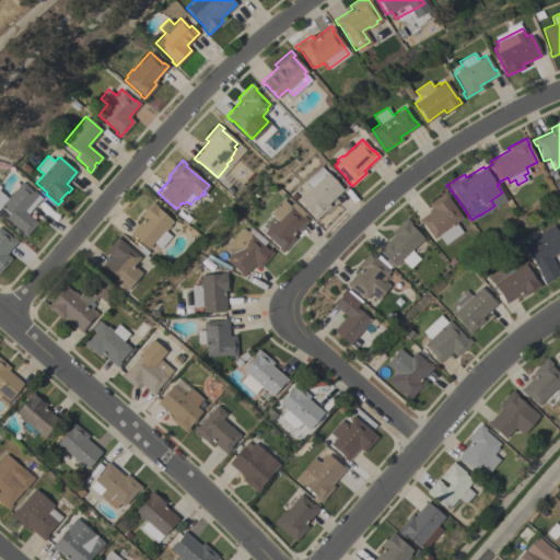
[(327,203),(329,206),(314,219),(311,214),(298,199),(311,187),(304,181),(321,165),(342,189),(327,203)]
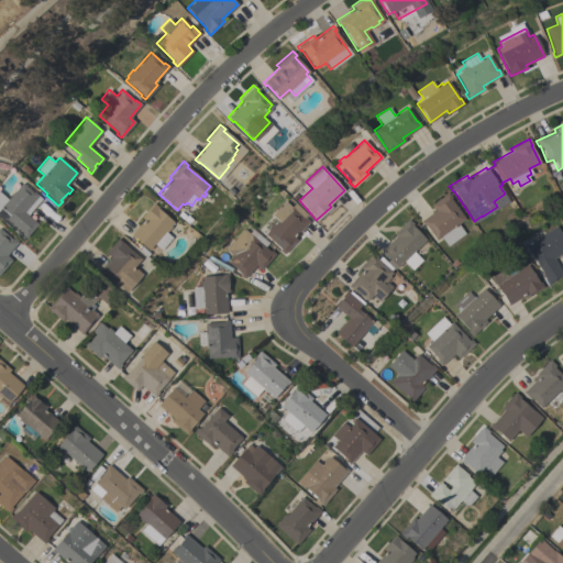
[(40,198),(26,214),(37,223),(24,238),(21,234),(22,232),(6,219),(3,221),(0,218),(0,192),(8,199),(21,183),(32,192),(33,191),(37,196),(40,198)]
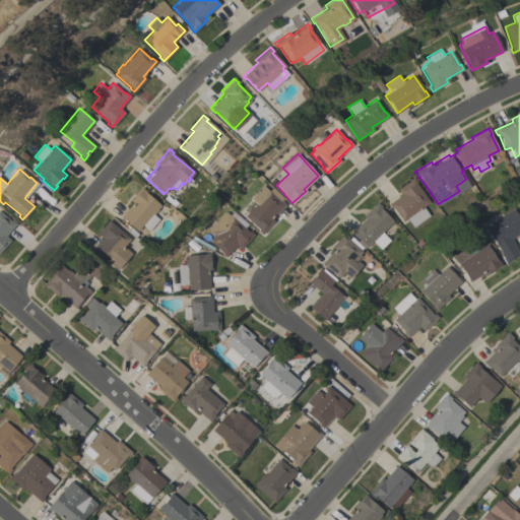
[(412,178),(416,182),(414,183),(429,202),(423,206),(429,215),(412,226),(406,218),(402,220),(392,207),(391,208),(388,203),(401,194),(397,189),(412,178)]
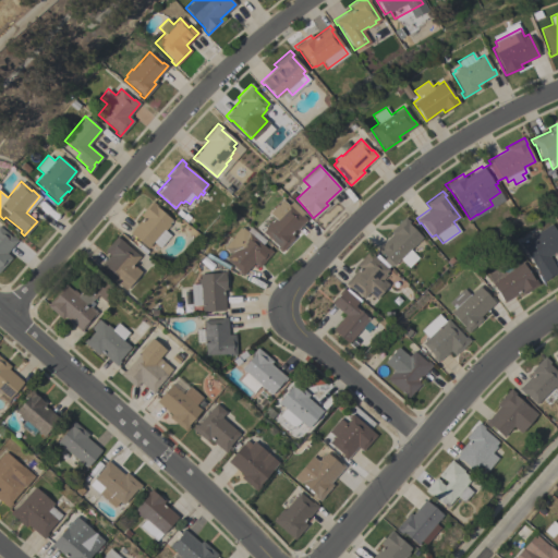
[(304,213),(302,215),(306,219),(291,234),(294,238),(280,252),(276,247),(277,246),(262,231),(265,228),(264,227),(269,220),(270,221),(275,218),(268,213),(281,198),(288,205),(292,201),(304,213)]
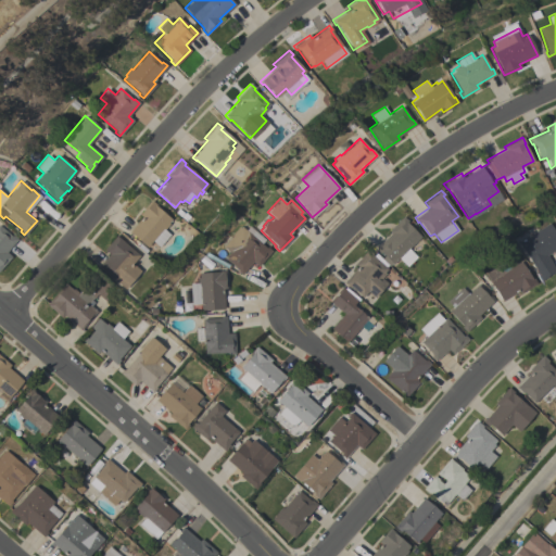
[(141,216),(139,214),(151,200),(154,204),(153,205),(172,220),(163,229),(168,235),(159,247),(151,241),(146,247),(128,231),(141,216)]
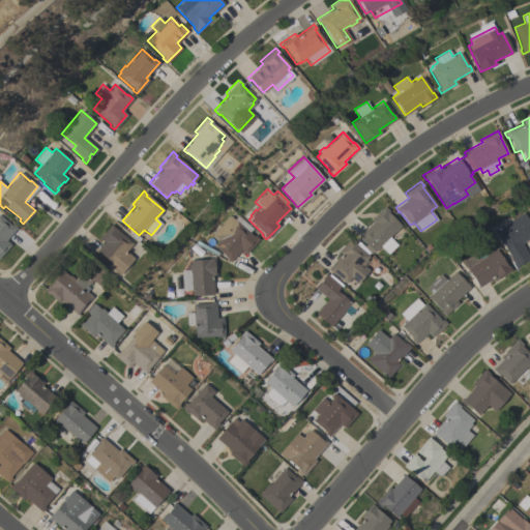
[(372,222),(370,219),(384,206),(387,209),(386,210),(401,226),(374,252),(373,251),(371,254),(363,245),(365,243),(362,240),(361,241),(357,236),(372,222)]
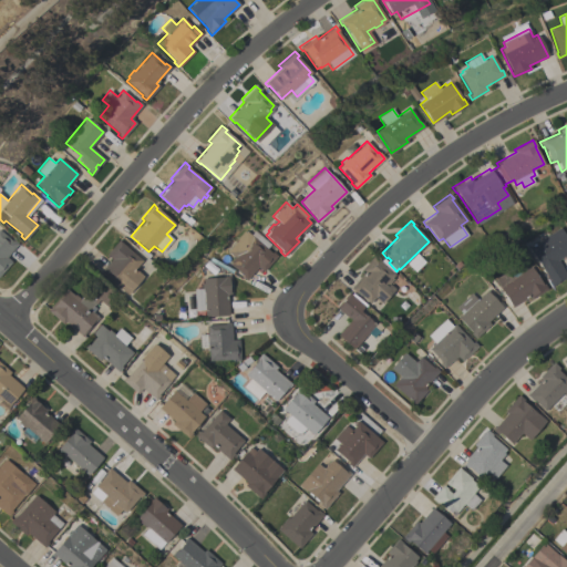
[(558,225),(566,238),(566,254),(557,260),(566,275),(566,277),(560,281),(559,279),(556,281),(557,284),(550,288),(547,281),(549,280),(527,246),(546,233),(558,225)]
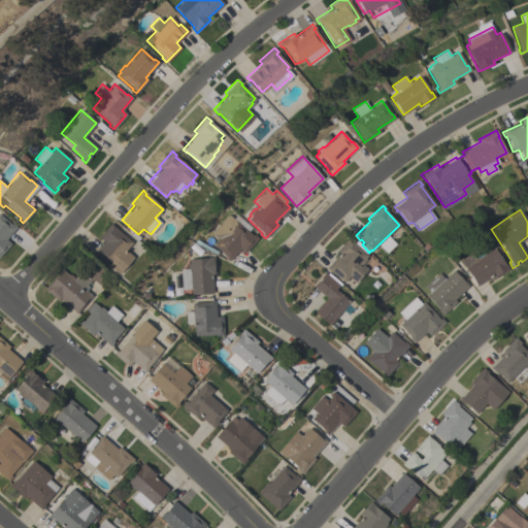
[(244,253),(239,249),(229,261),(225,257),(226,256),(212,244),(218,239),(211,234),(221,224),(220,223),(227,215),(228,216),(229,215),(230,216),(233,211),(251,227),(248,231),(253,235),(254,234),(258,237),(244,253)]
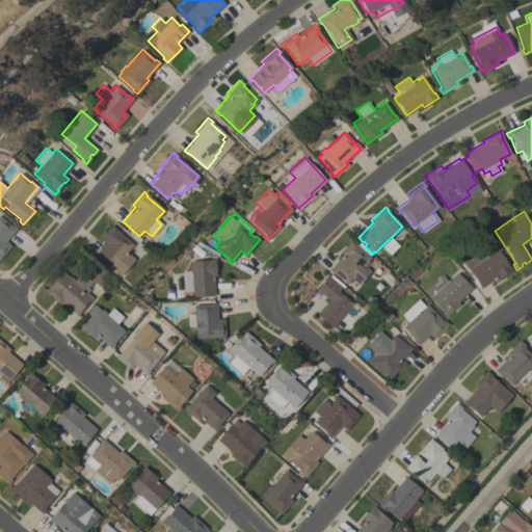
[(0,216),(11,225),(12,224),(17,229),(5,241),(10,245),(0,257),(0,216)]
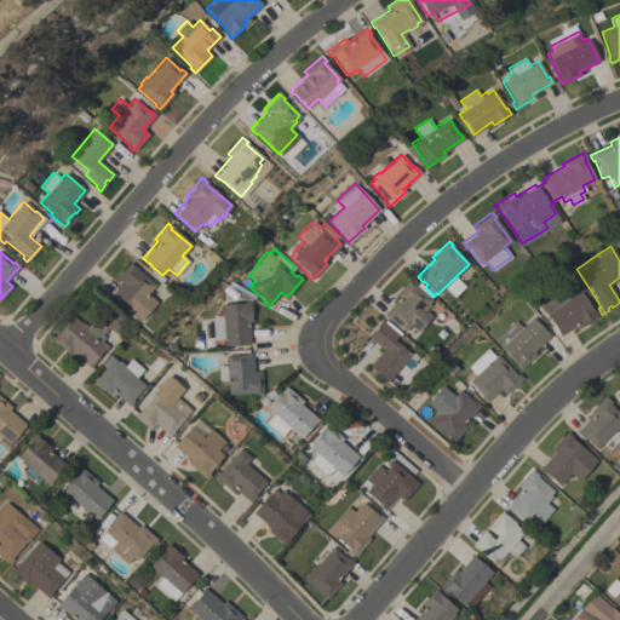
[(155,285),(147,294),(155,302),(138,322),(130,314),(127,316),(108,299),(121,283),(115,279),(128,263),(155,285)]
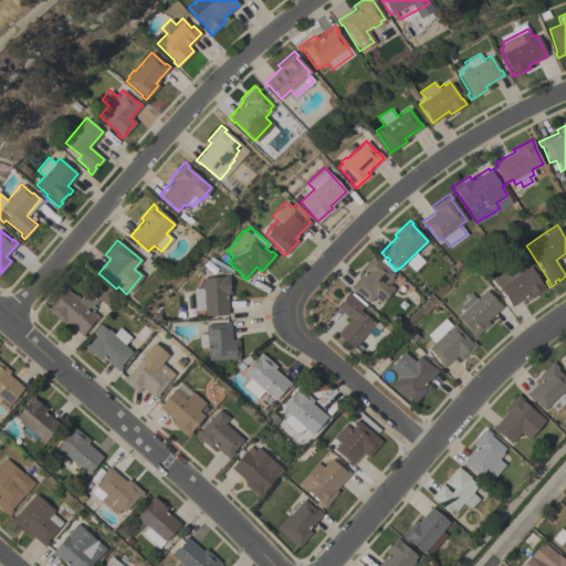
[(364,271),(360,269),(374,253),(379,258),(377,259),(394,273),(390,276),(391,279),(388,283),(394,287),(380,302),(374,296),(368,302),(356,292),(356,293),(349,287),(364,271)]
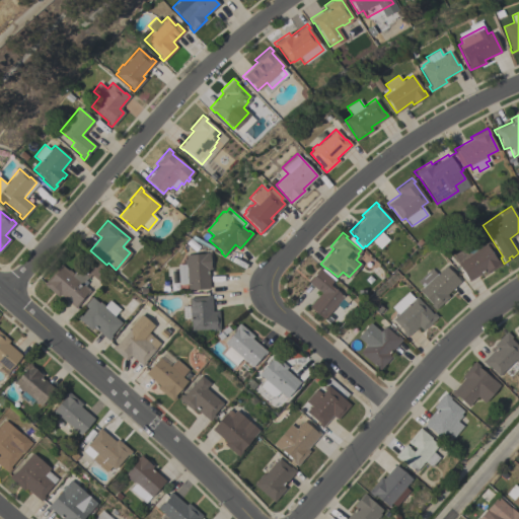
[(452,255),(470,243),(473,249),(480,244),(482,246),(486,243),(496,261),(498,260),(500,264),(486,274),(484,271),(468,281),(456,263),(452,255)]
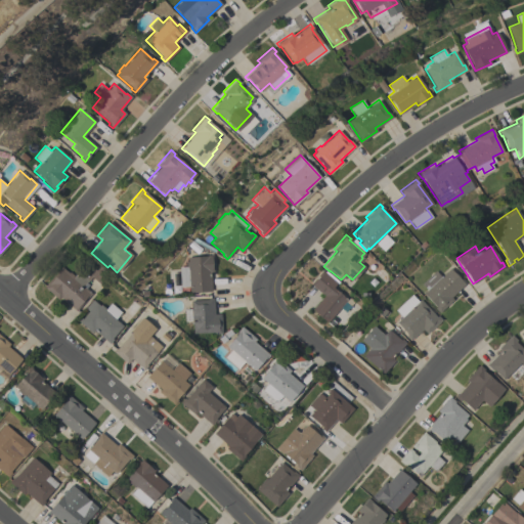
[(173,286),(172,273),(179,272),(179,267),(186,266),(185,262),(187,261),(187,257),(207,256),(207,255),(212,254),(213,271),(210,271),(211,291),(189,292),(188,287),(179,287),(179,286),(173,286)]
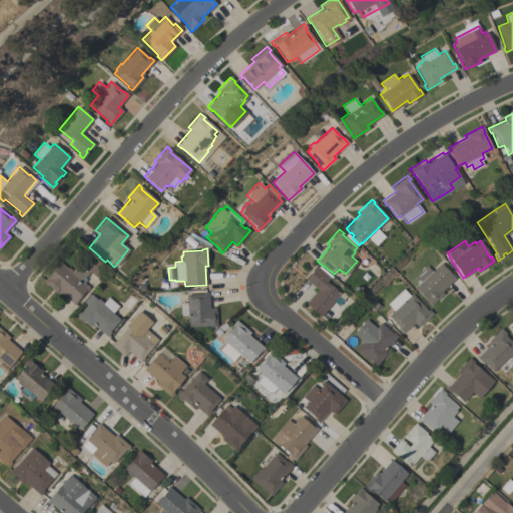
[(59,261),(66,268),(67,266),(73,271),(77,267),(83,273),(92,263),(93,265),(97,260),(108,270),(99,281),(89,272),(81,281),(89,288),(74,304),(59,291),(56,293),(42,281),(59,261)]
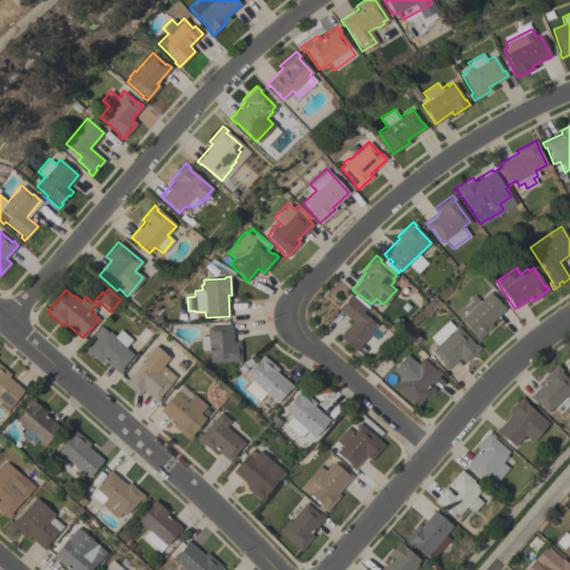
[(473,294),(480,301),(489,292),(505,310),(490,323),(492,326),(478,341),(473,335),(474,334),(460,320),(464,315),(458,308),(473,294)]
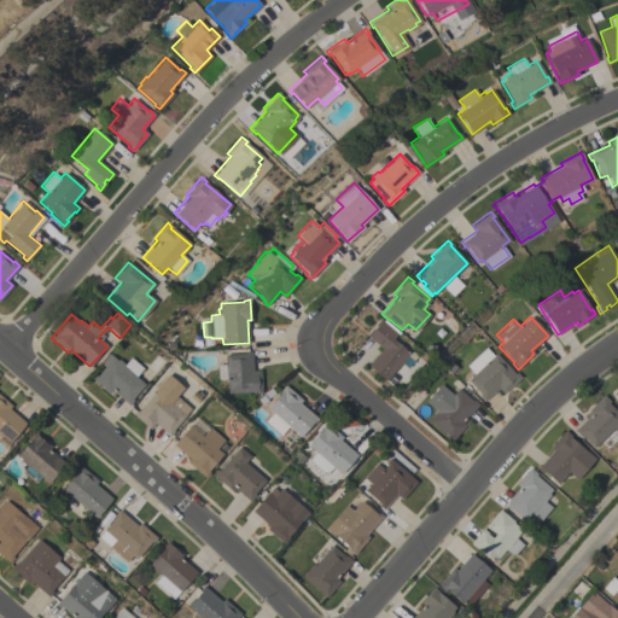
[(397,333),(391,339),(408,354),(385,380),(367,365),(382,348),(366,334),(380,318),(397,333)]
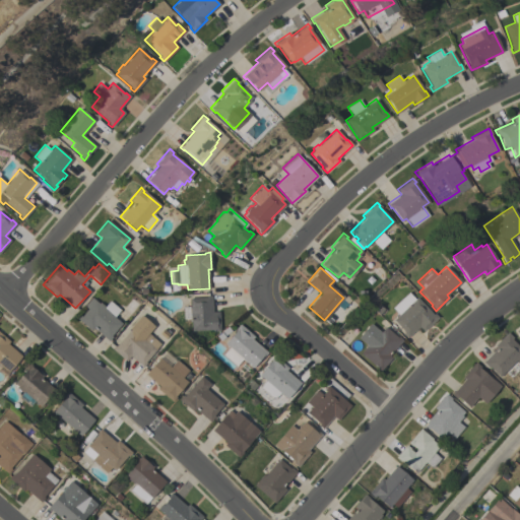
[(183,319),(182,307),(189,306),(189,298),(205,298),(205,296),(211,295),(212,311),(218,311),(219,330),(214,331),(214,329),(191,330),(190,319),(183,319)]
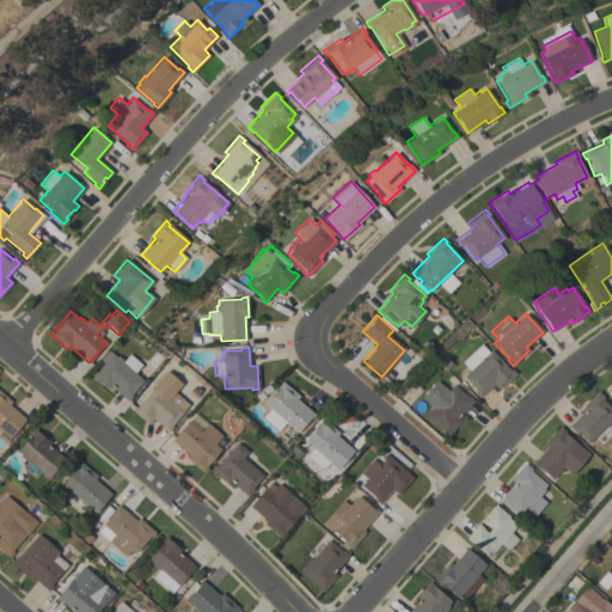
[(472,354),(478,361),(490,349),(509,369),(510,368),(515,373),(497,390),(493,384),(478,397),(473,392),(476,390),(463,375),(470,369),(463,362),(472,354)]
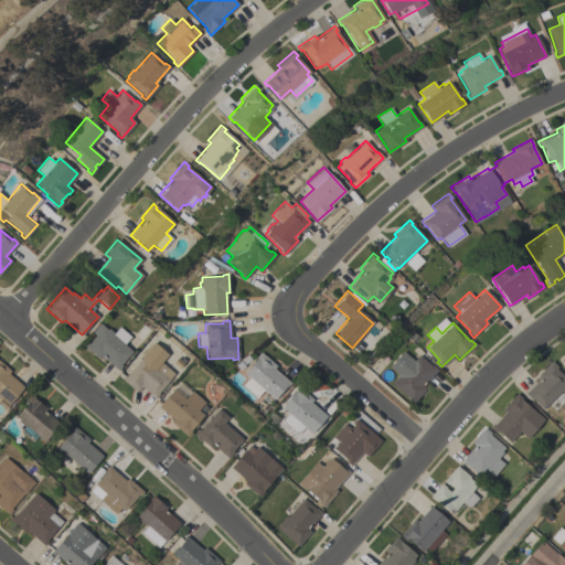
[(130,337),(124,344),(131,351),(119,364),(121,365),(117,370),(100,355),(98,359),(84,345),(86,342),(88,343),(95,336),(92,332),(99,323),(107,329),(108,328),(114,332),(119,327),(130,337)]
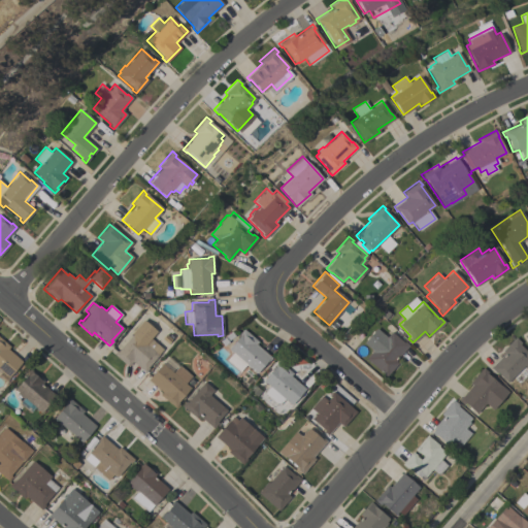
[(131,333),(142,320),(156,331),(151,338),(162,349),(158,354),(159,355),(147,367),(149,368),(144,372),(132,361),(128,366),(112,354),(116,351),(117,352),(132,334),(131,333)]
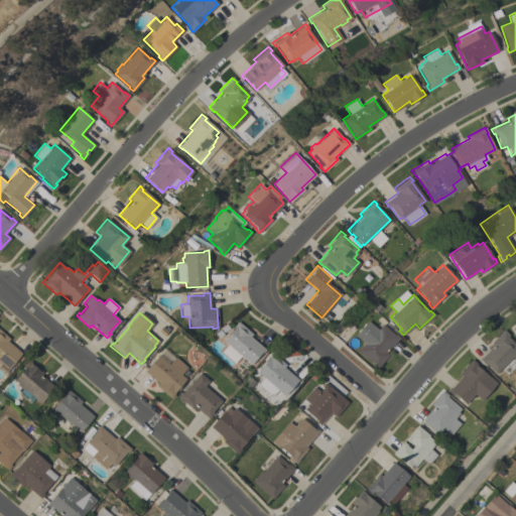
[(368,320),(377,329),(382,325),(394,336),(395,334),(399,338),(386,352),(388,355),(377,368),(357,350),(364,343),(355,335),(368,320)]
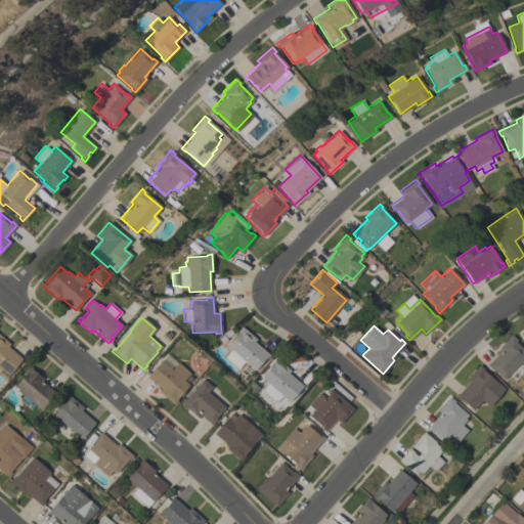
[(256,339),(254,341),(269,355),(265,359),(264,358),(254,370),(244,361),(237,368),(224,357),(230,350),(226,346),(237,333),(236,332),(241,326),(256,339)]
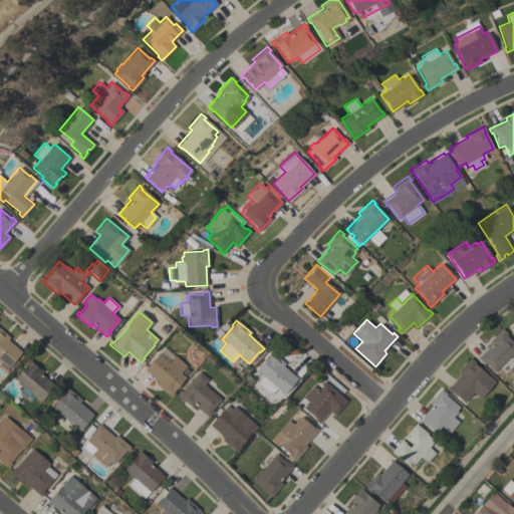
[(0,328),(9,337),(7,339),(21,351),(3,372),(0,369),(0,328)]
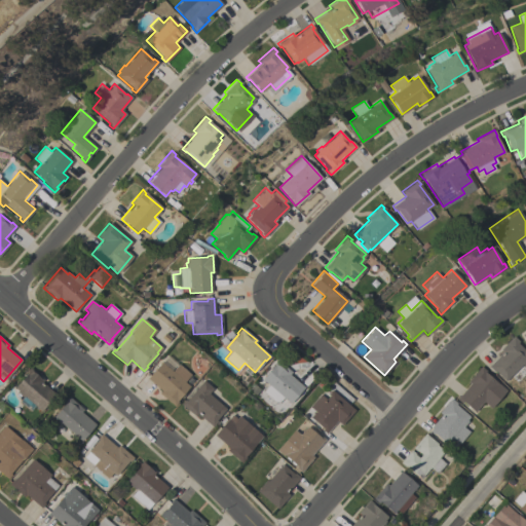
[(501,352),(498,349),(513,336),(518,341),(517,343),(525,352),(525,362),(522,366),(521,364),(504,381),(494,370),(493,371),(488,366),(501,352)]
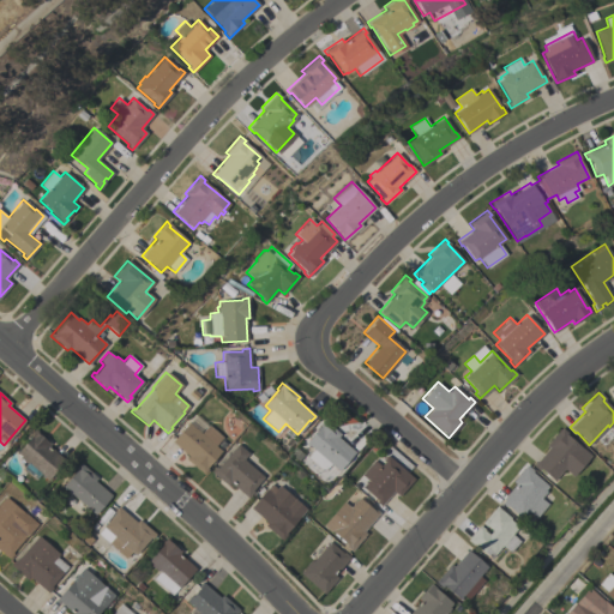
[(355,452),(338,470),(330,463),(323,473),(313,464),(308,469),(302,463),(307,457),(302,453),(309,446),(305,443),(320,426),(319,425),(323,419),(339,434),(338,437),(355,452)]
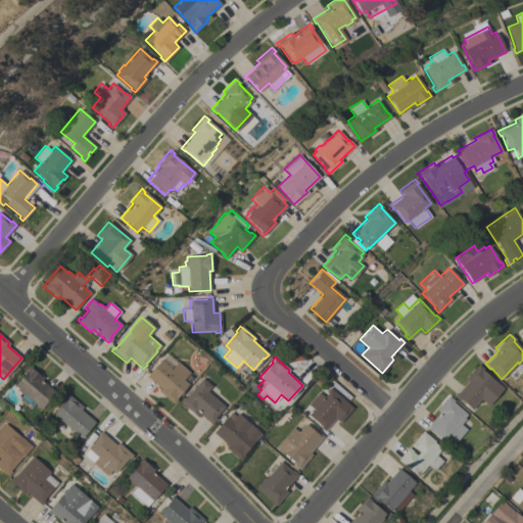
[(171,369),(178,362),(189,372),(183,379),(188,384),(176,398),(177,399),(173,403),(158,390),(160,388),(146,376),(160,360),(171,369)]
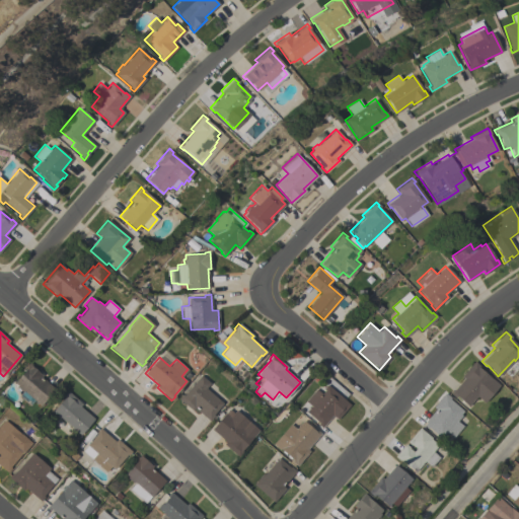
[(473,361),(478,365),(477,367),(499,385),(484,402),(476,396),(467,406),(455,395),(454,396),(450,393),(463,378),(461,376),(473,361)]
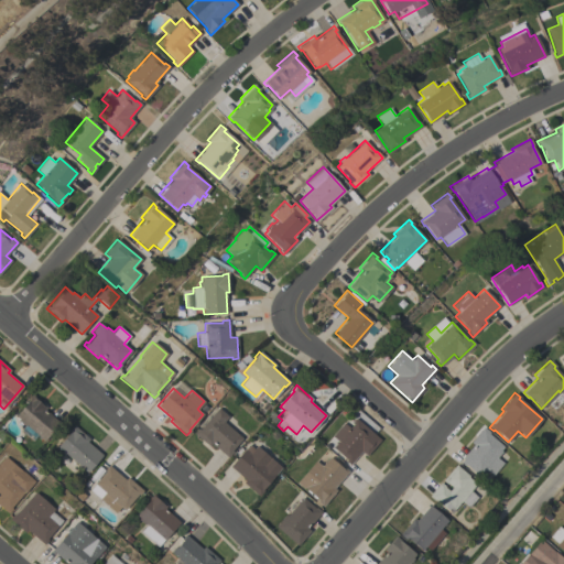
[(36,435),(31,441),(19,430),(23,425),(18,420),(19,419),(15,415),(30,399),(29,398),(32,394),(46,407),(44,409),(60,423),(43,441),(36,435)]
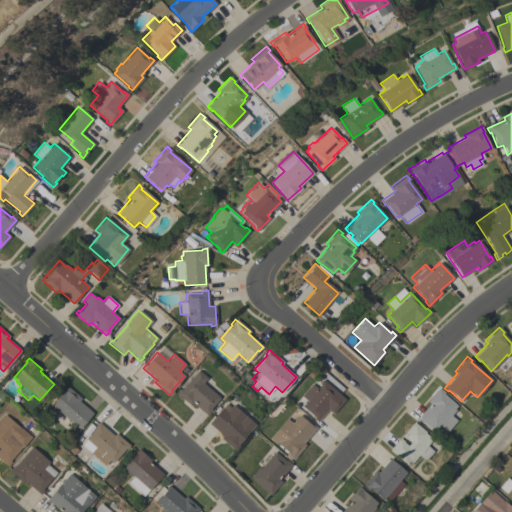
[(176,393),(179,389),(181,390),(198,370),(207,378),(203,383),(220,397),(210,409),(211,409),(207,415),(191,402),(189,404),(176,393)]
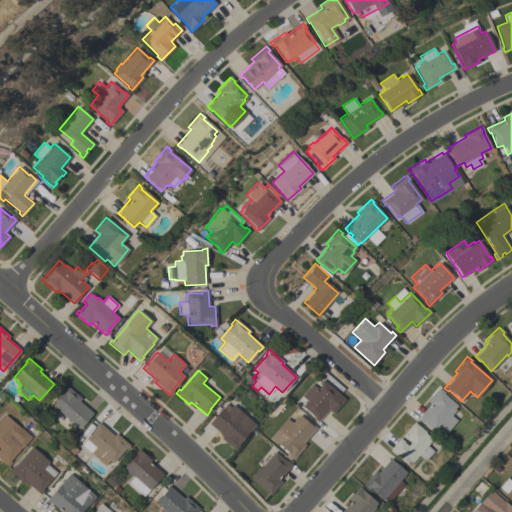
[(345,399),(332,414),(328,409),(317,422),(313,418),(314,417),(302,406),(307,400),(301,395),(311,383),(317,388),(320,384),(319,383),(322,379),(345,399)]
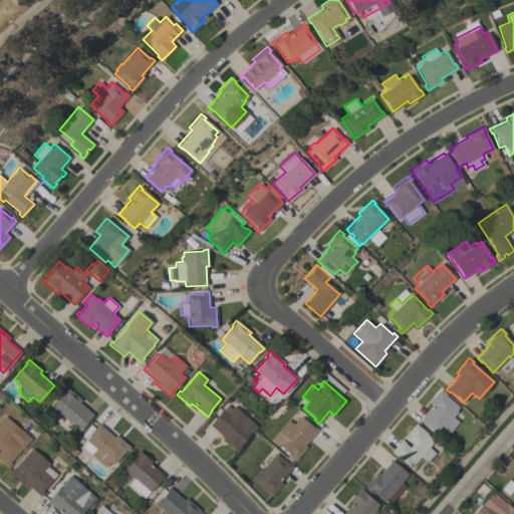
[(80,400),(78,403),(92,415),(78,431),(51,407),(64,393),(62,392),(66,388),(80,400)]
